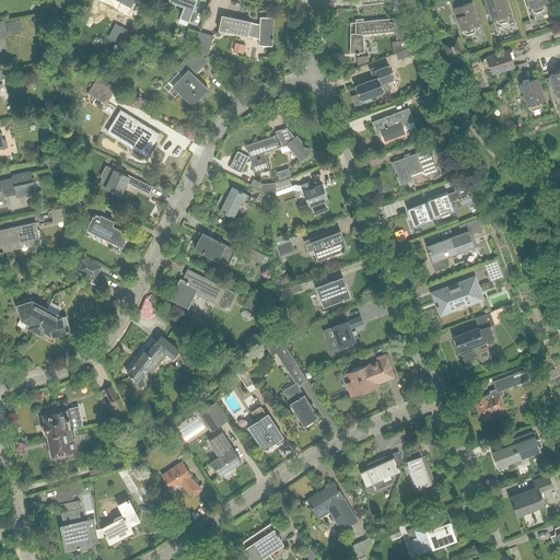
[(96,0),(97,1),(97,0),(98,0),(123,12),(121,13),(129,18),(135,8),(132,7),(135,0),(96,0)]
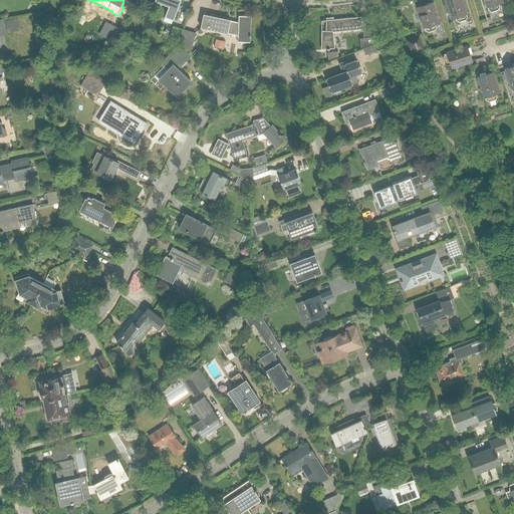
[(174,20),(181,0),(155,0),(155,2),(169,7),(166,17),(174,20)]
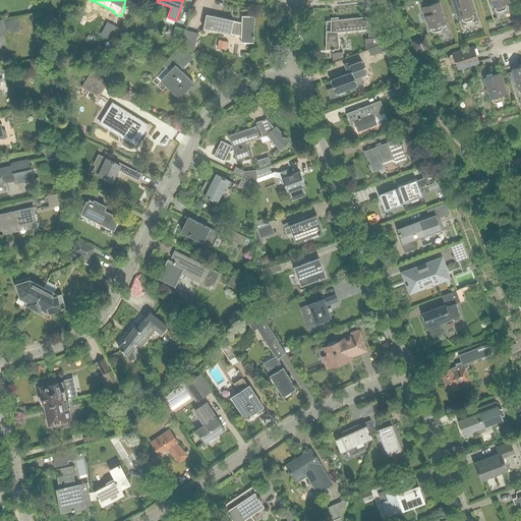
[(472,15),(473,14),(468,0),(451,0),(457,19),(462,18),(462,21),(465,22),(471,20),(473,17),(472,15)]
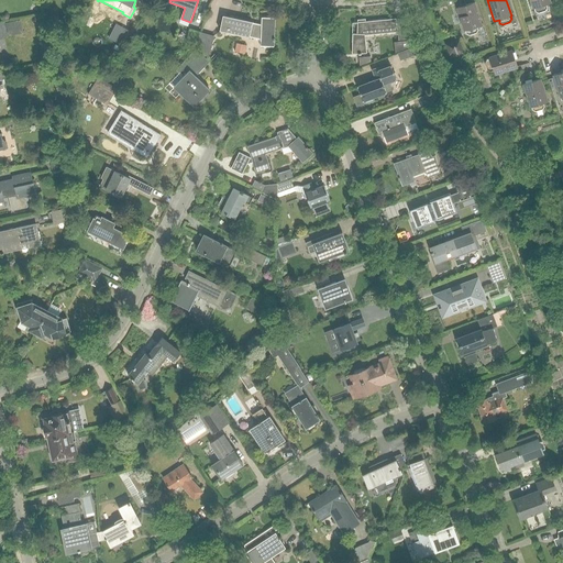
[(545,6),(551,3),(549,0),(530,0),(533,9),(534,9),(536,11),(539,13),(545,11),(547,8),(545,6)]
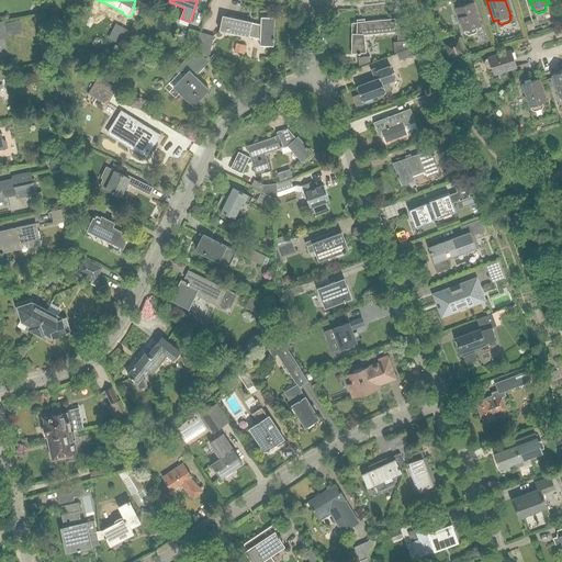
[(475,27),(481,25),(473,2),(456,8),(463,31),(464,31),(465,33),(469,35),(475,33),(476,30),(475,27)]
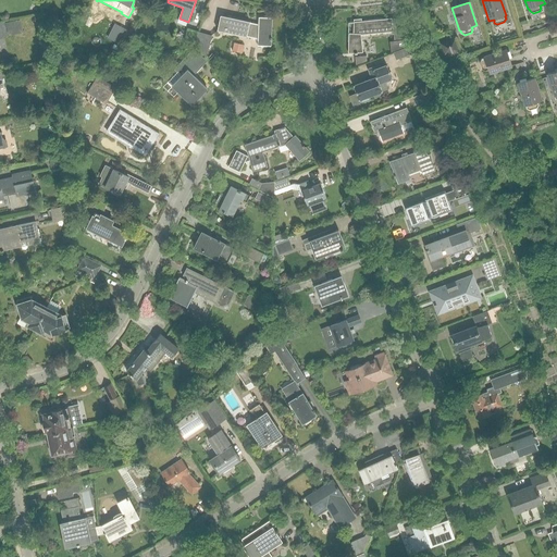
[(272,47),(272,19),(259,19),(259,25),(221,17),(218,32),(258,39),(258,47),(272,47)]
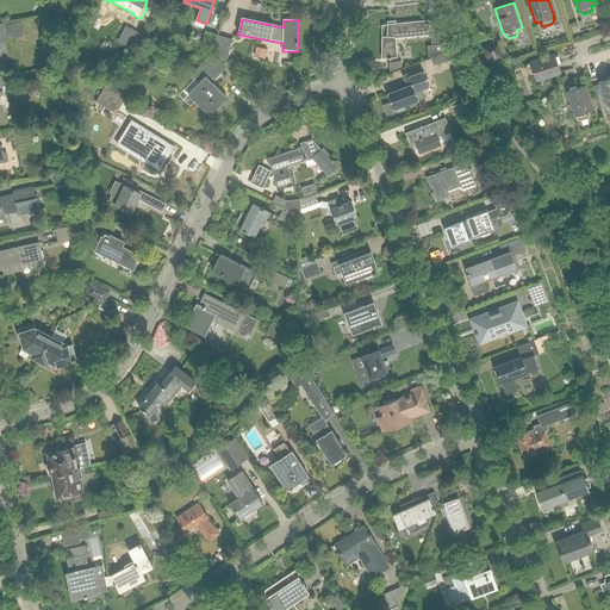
[(396,38),(431,35),(430,35),(429,20),(396,24),(397,22),(387,22),(387,37),(383,37),(381,58),(390,58),(388,60),(392,60),(392,58),(398,58),(396,38)]
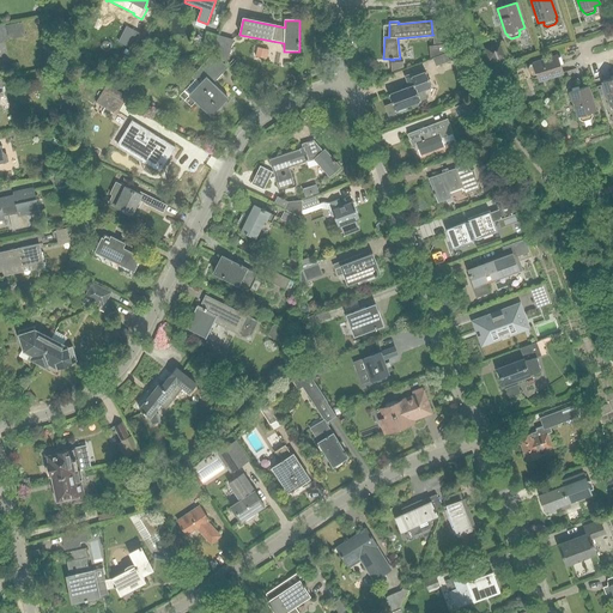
[(24,37),(22,23),(6,26),(10,41),(24,37)]
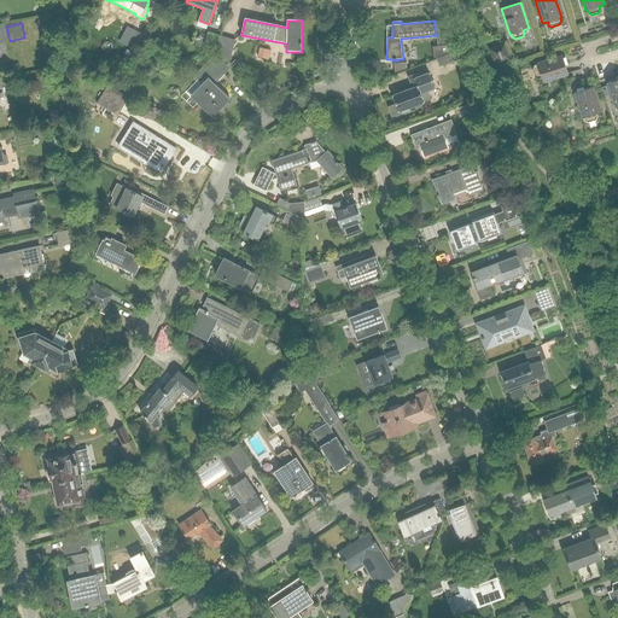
[(144,35),(128,27),(120,44),(135,52),(144,35)]
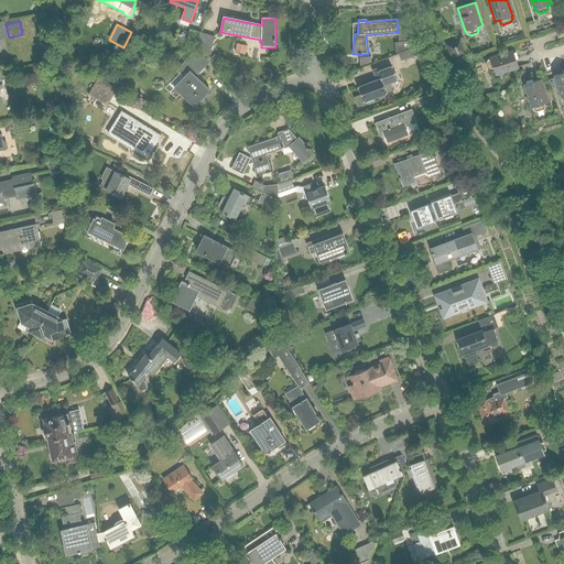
[(196,49),(201,33),(191,31),(186,45),(196,49)]
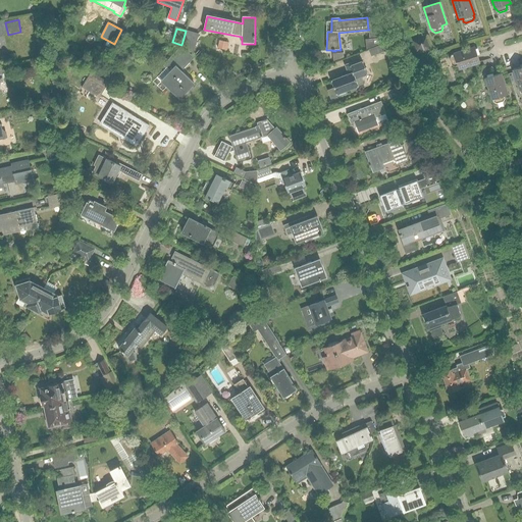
[(369,39),(365,39),(367,49),(385,42),(380,29),(368,30),(369,30),(369,39)]
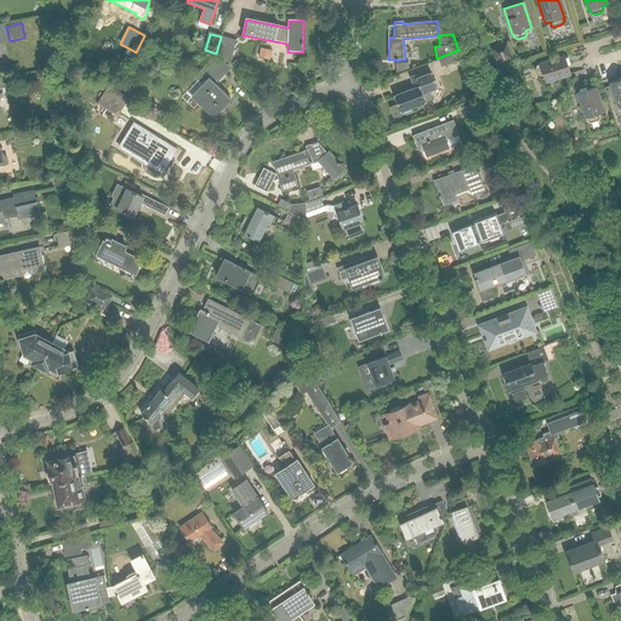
[(237,41),(221,36),(216,53),(217,55),(231,63),(237,41)]
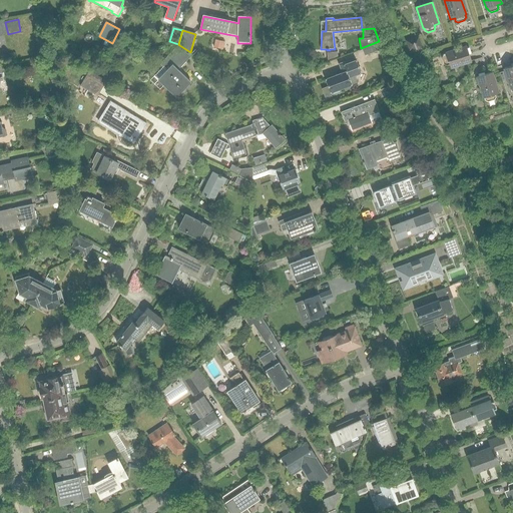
[(417,48),(417,49),(422,47),(418,37),(408,41),(410,48),(415,47),(416,49),(417,48)]
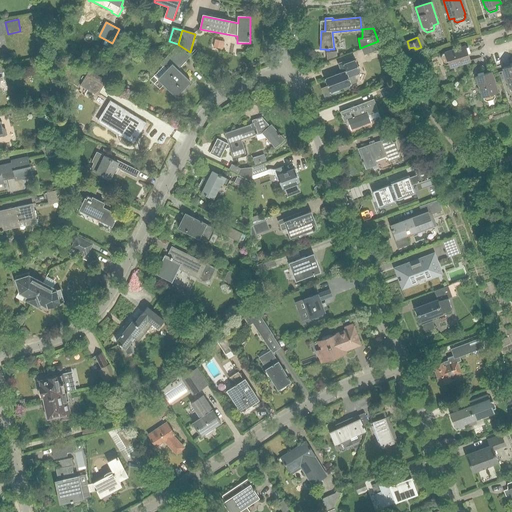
[(381,49),(379,43),(367,47),(362,49),(364,55),(381,49)]
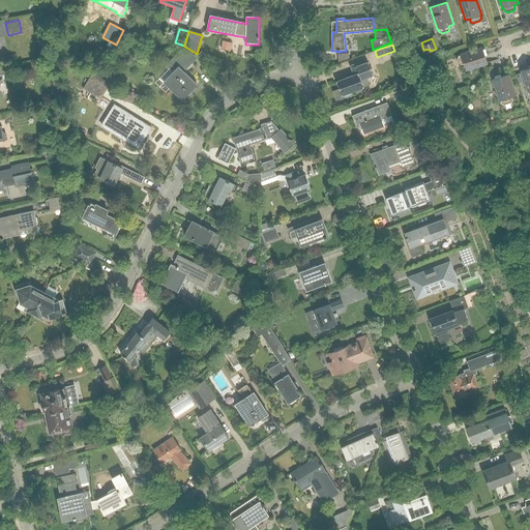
[(172,72),(164,82),(182,100),(198,85),(184,72),(197,59),(184,48),(166,67),(172,72)]
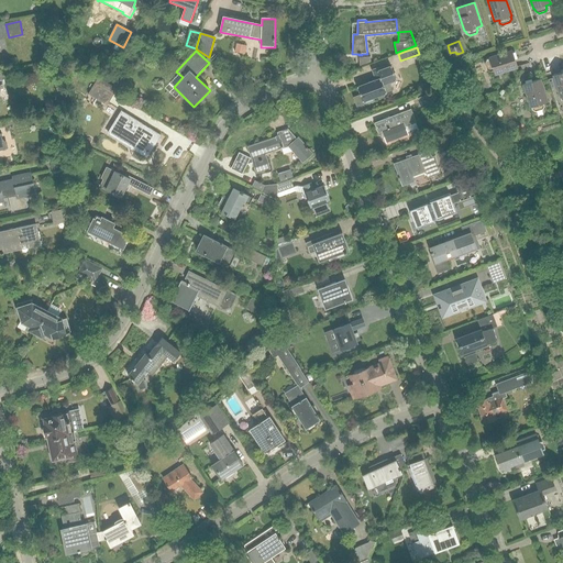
[(495,75),(517,68),(511,51),(489,57),(489,58),(486,59),(485,63),(487,69),(490,72),(493,70),(495,75)]
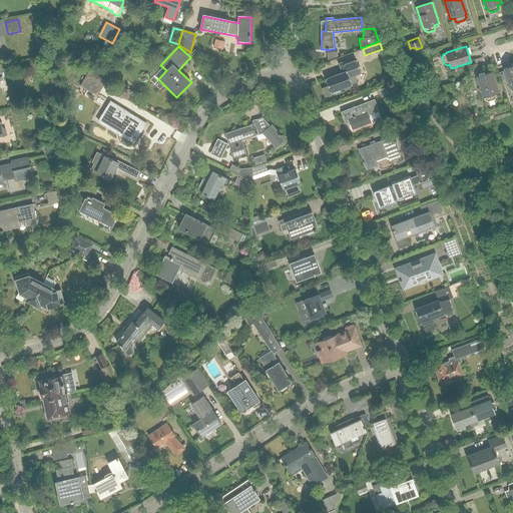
[(203,56),(197,51),(192,56),(198,62),(203,56)]
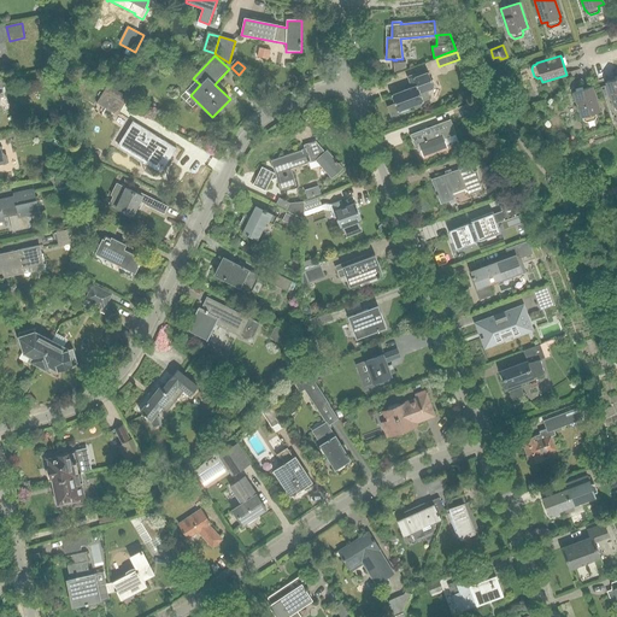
[(398,72),(407,69),(406,62),(397,62),(398,72)]
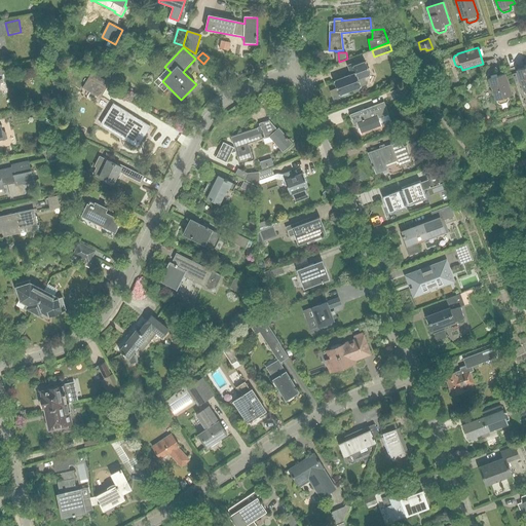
[(351,75),(335,81),(339,96),(362,87),(361,86),(365,85),(367,81),(365,77),(371,75),(366,63),(359,65),(358,63),(348,67),(351,75)]
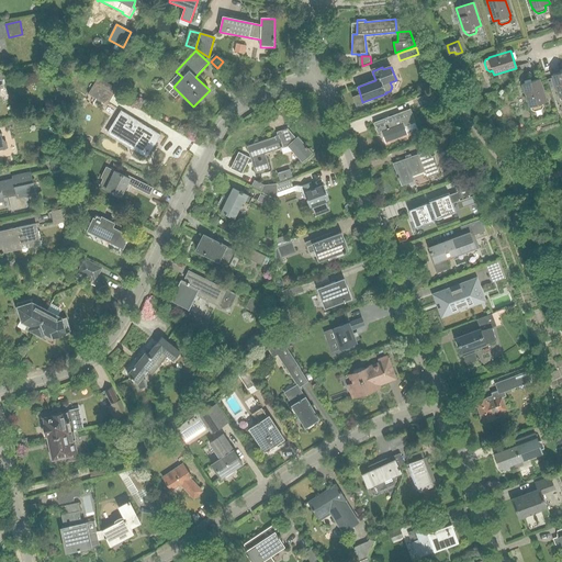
[(561,71),(552,75),(559,98),(561,97),(561,71)]
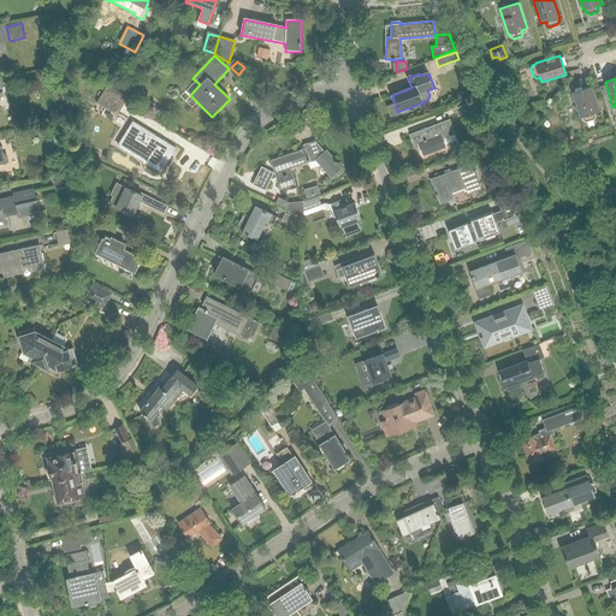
[(128,98),(108,86),(96,104),(117,116),(128,98)]
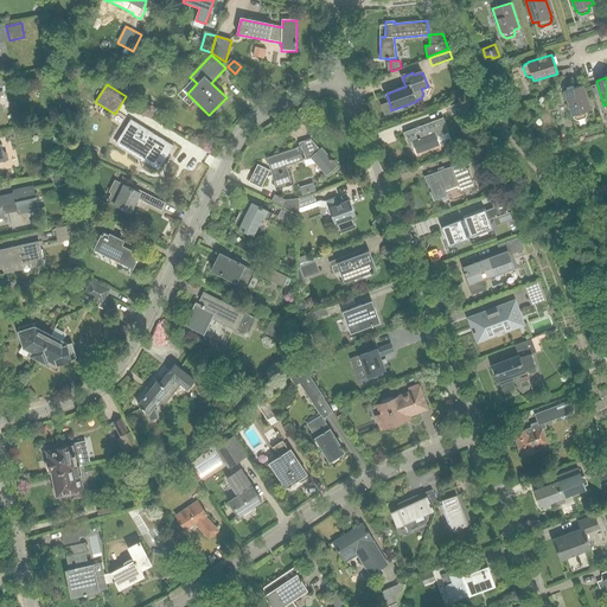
[(586,112),(590,110),(582,85),(564,91),(572,116),(573,116),(574,119),(577,120),(585,119),(587,115),(586,112)]
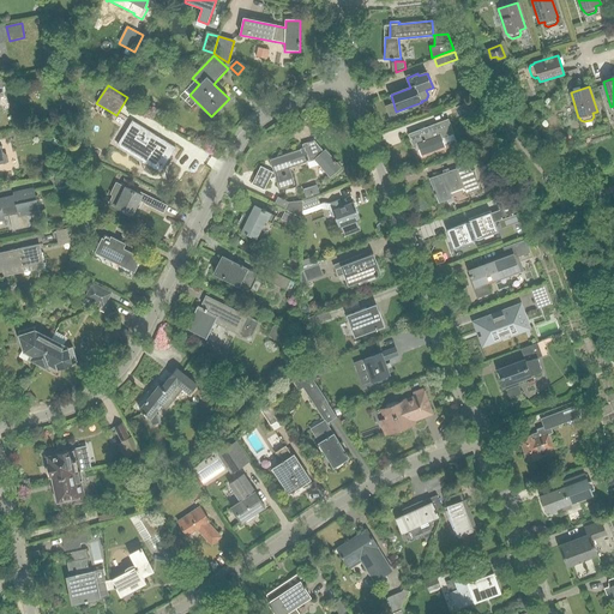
[(476,110),(473,101),(455,108),(458,118),(476,110)]
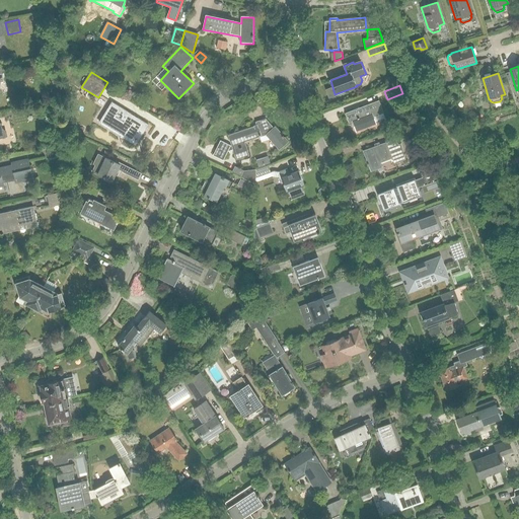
[(374,117),(383,114),(379,101),(347,114),(351,123),(353,122),(356,132),(377,124),(374,117)]
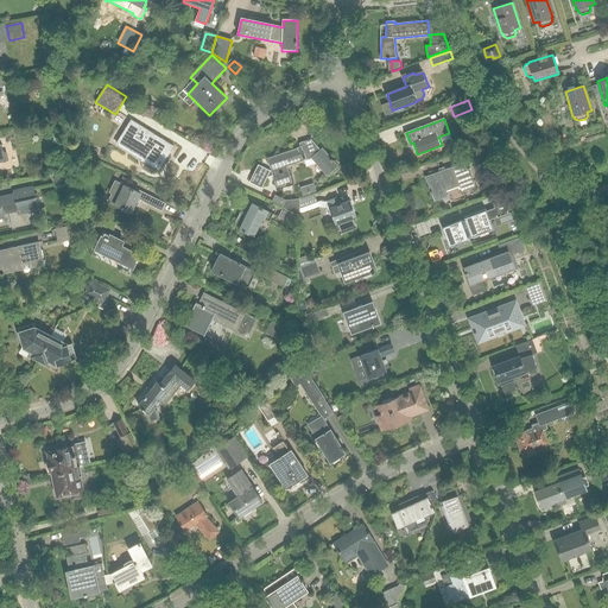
[(175,146),(133,120),(118,145),(119,145),(121,141),(141,154),(144,151),(151,156),(146,162),(160,170),(175,146)]
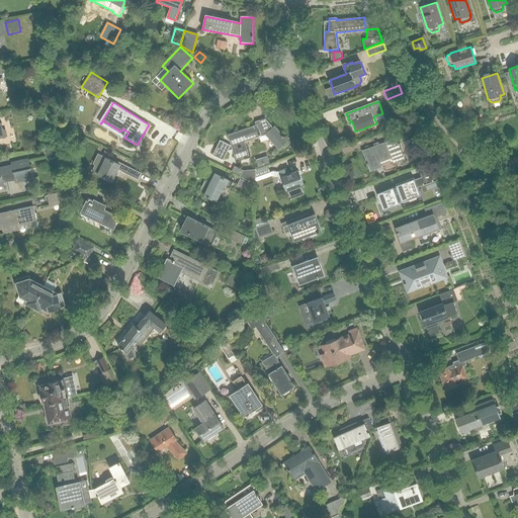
[(221,142),(221,143),(221,144),(220,147),(218,146),(213,156),(214,156),(216,156),(218,157),(217,158),(224,161),(227,154),(227,152),(234,150),(237,160),(249,155),(244,141),(265,134),(279,149),(287,142),(275,127),(273,130),(265,120),(260,121),(261,124),(254,127),(255,127),(229,136),(232,146),(231,147),(231,146),(221,142)]
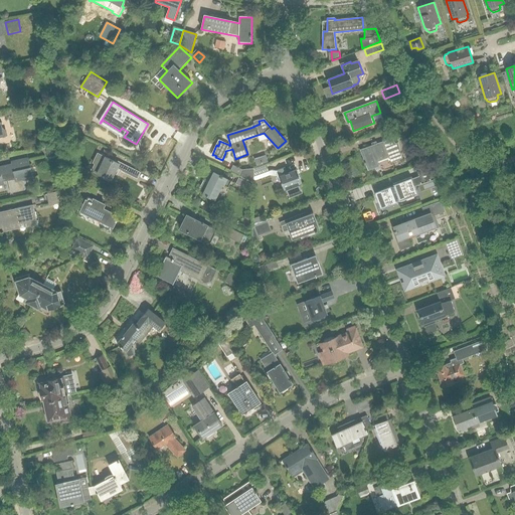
[(413,133),(410,123),(398,128),(402,137),(413,133)]
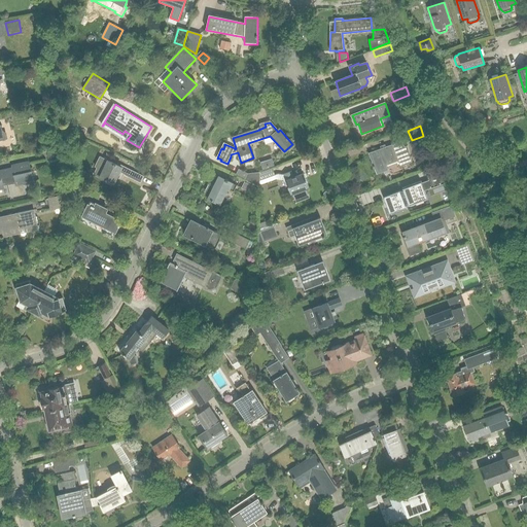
[(401,142),(370,153),(377,174),(388,170),(386,166),(399,162),(400,165),(411,162),(407,145),(405,146),(401,142)]
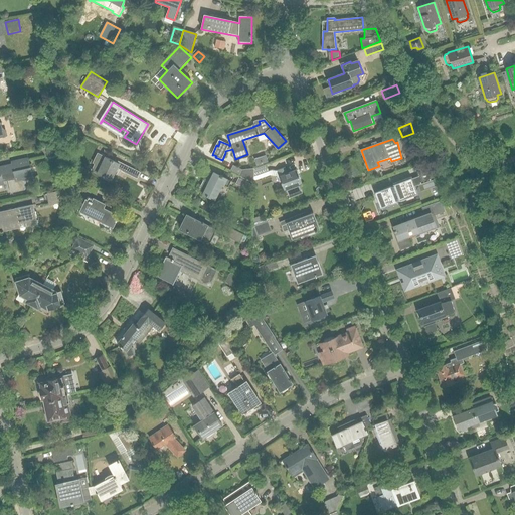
[(60,153),(58,144),(44,147),(46,155),(60,153)]
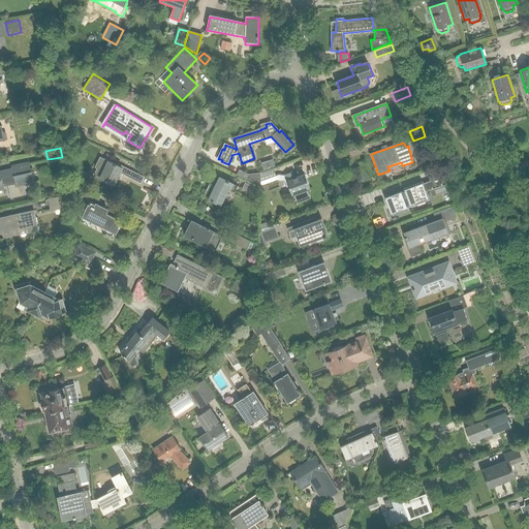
[(98,168),(94,176),(114,185),(120,173),(142,184),(145,177),(121,165),(121,167),(101,158),(96,167),(98,168)]
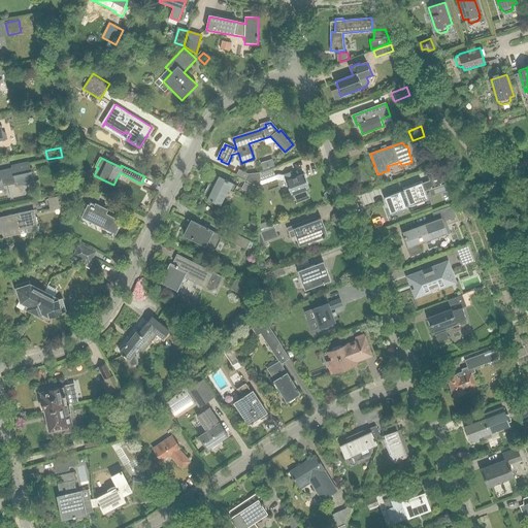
[(265,168),(275,164),(273,158),(262,161),(265,168)]
